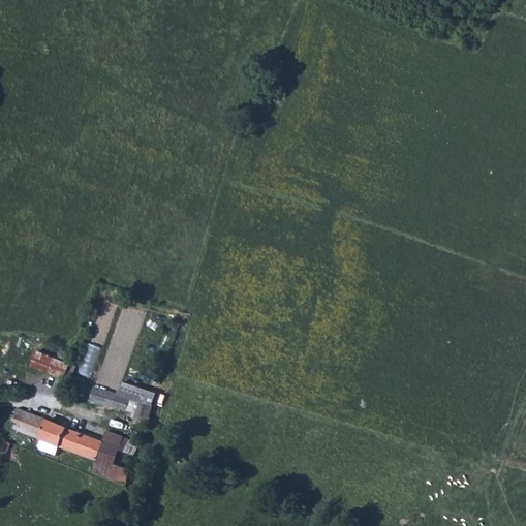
[(92,377),(101,345),(87,341),(78,373),(92,377)]
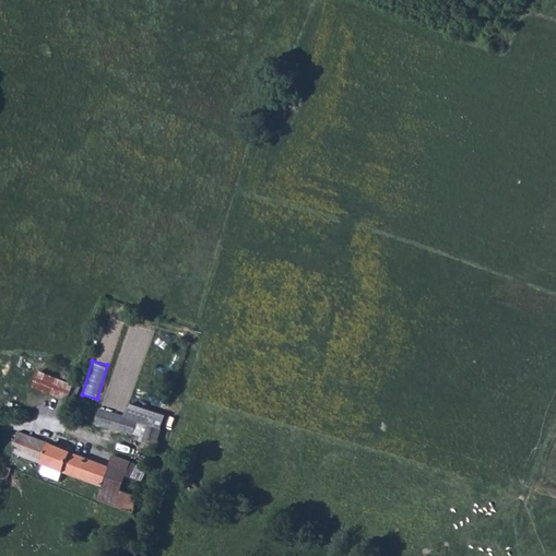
[(35,368),(30,383),(64,398),(69,383),(35,368)]
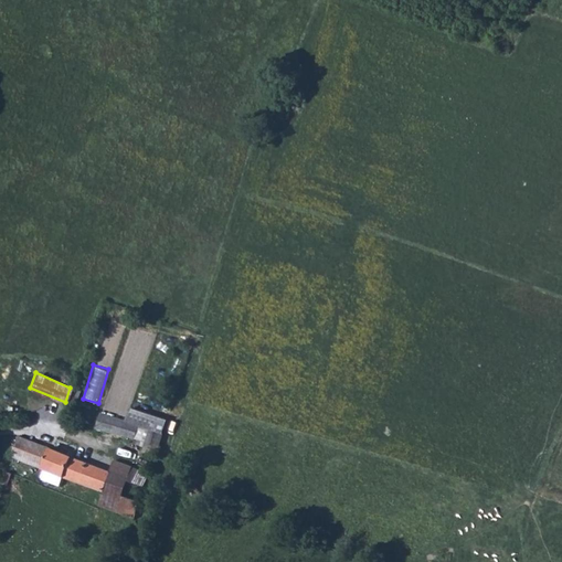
[(112,427),(128,434),(133,424),(97,411),(96,416),(93,425),(109,432),(112,427)]
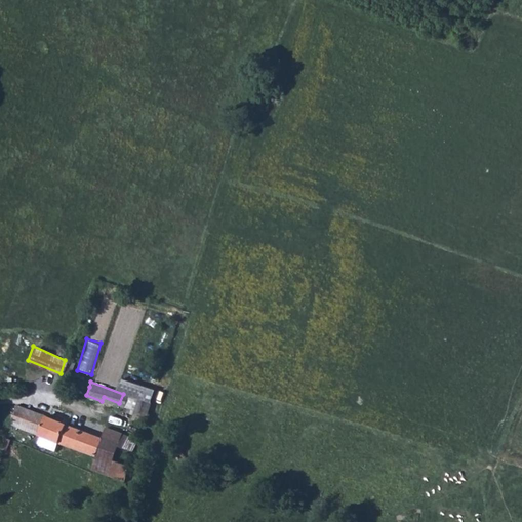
[(132,408),(131,413),(145,418),(151,403),(136,398),(135,401),(130,399),(128,407),(132,408)]
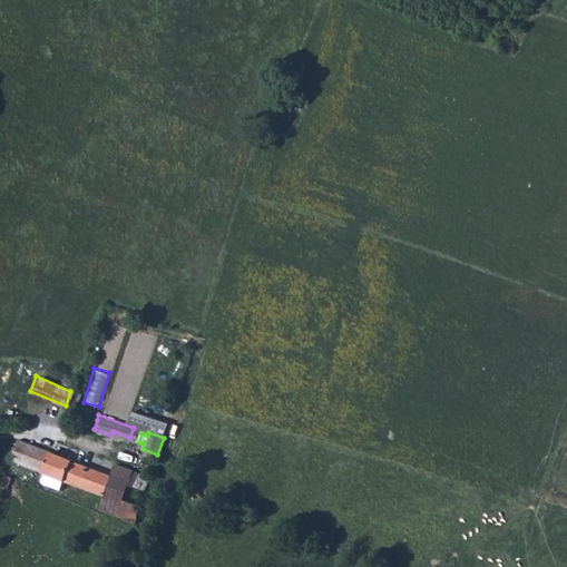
[(15,439),(8,458),(61,480),(69,461),(15,439)]
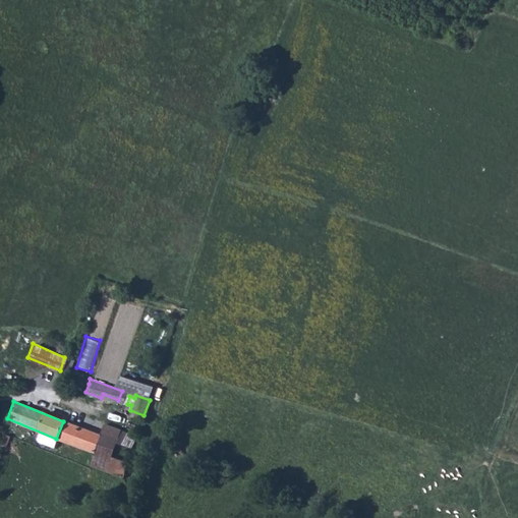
[(96,443),(90,440),(92,434),(63,421),(56,439),(91,454),(96,443)]
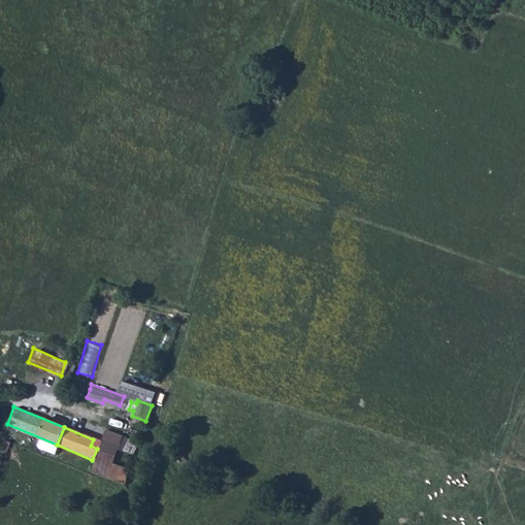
[(92,460),(88,471),(106,479),(122,436),(103,431),(99,441),(97,449),(92,460)]
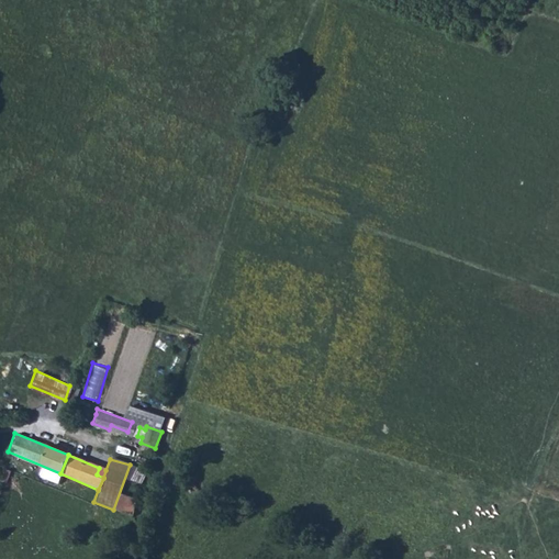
[(130,465),(113,510),(131,516),(138,498),(143,499),(145,491),(141,490),(147,471),(130,465)]
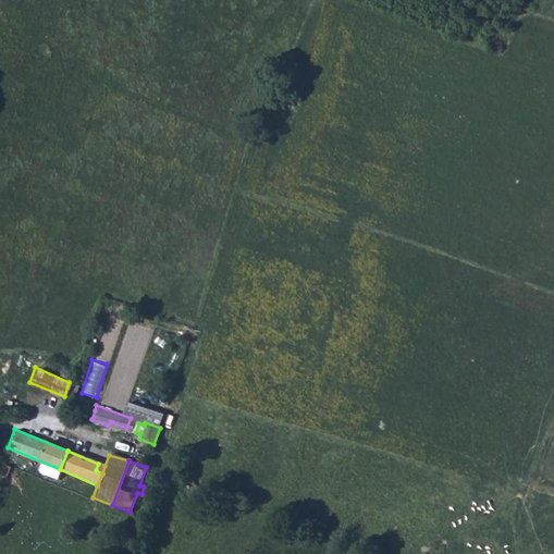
[(102,474),(105,466),(98,464),(96,470),(102,474)]
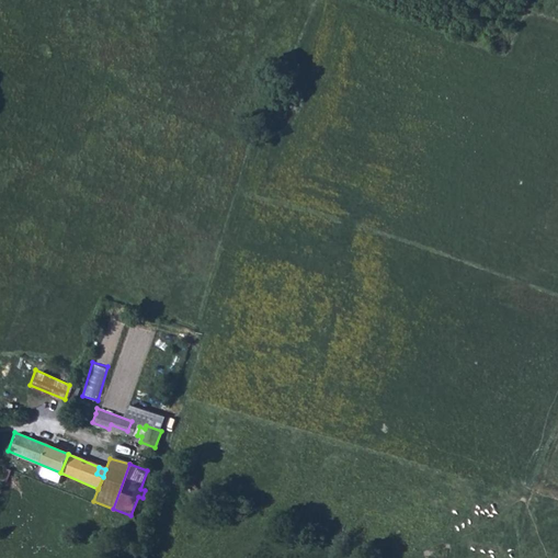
All buildings are outlined.
